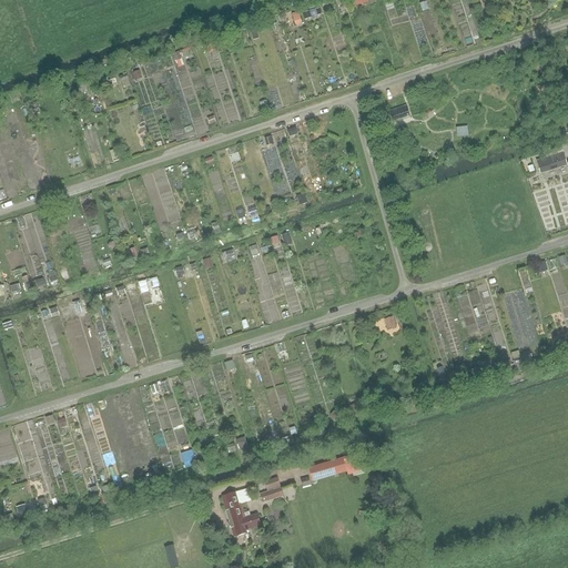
[(321,7),(303,11),(304,19),(323,13),(321,7)]
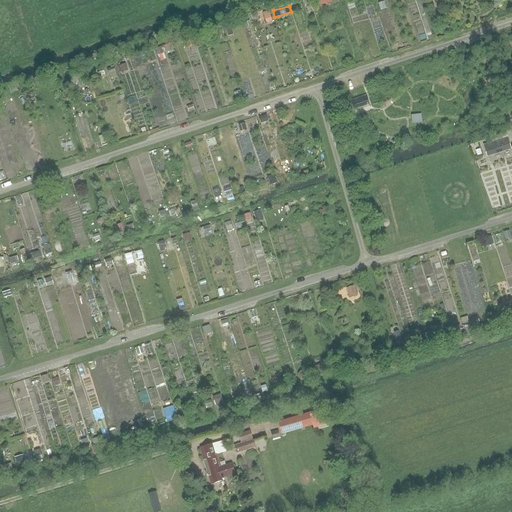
[(268,7),(258,10),(262,24),(272,20),(268,7)]
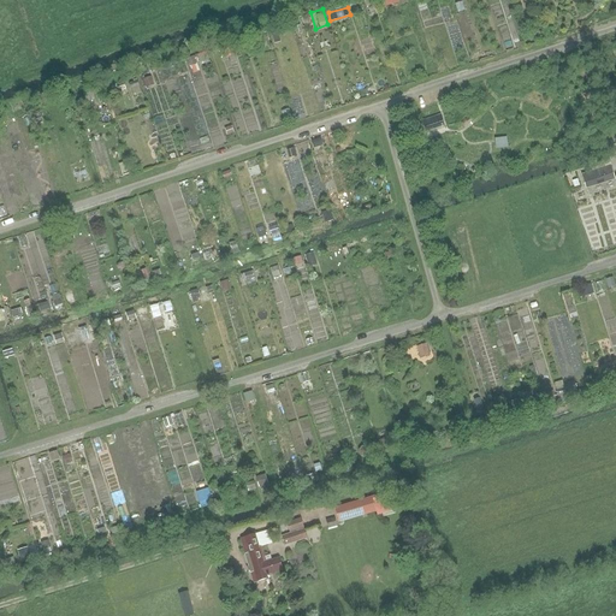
[(231,46),(223,48),(225,55),(234,53),(231,46)]
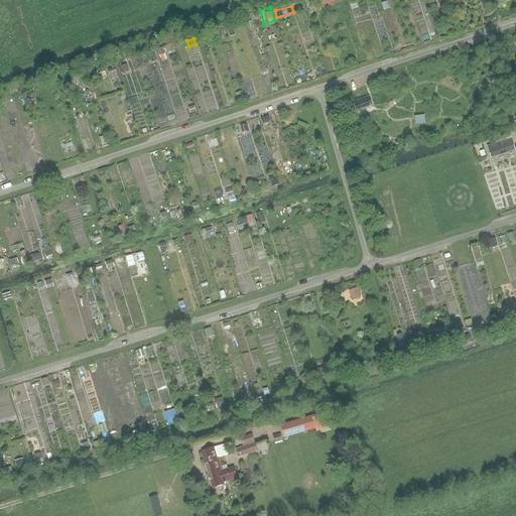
[(370,96),(352,102),(355,112),(373,105),(370,96)]
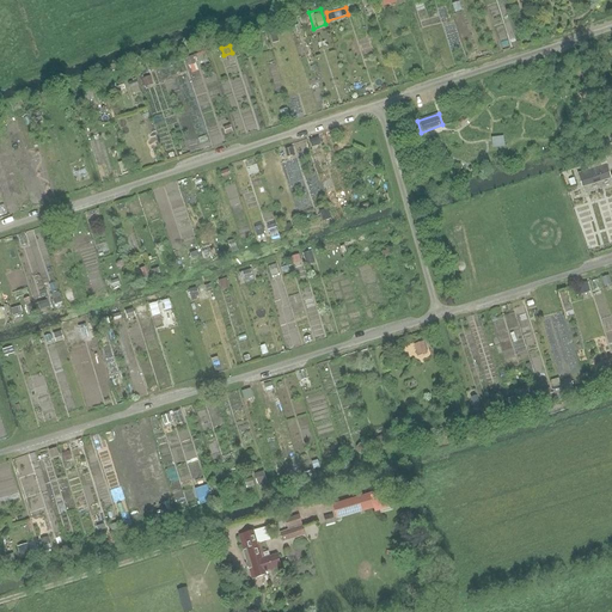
[(312,146),(324,140),(320,133),(308,139),(312,146)]
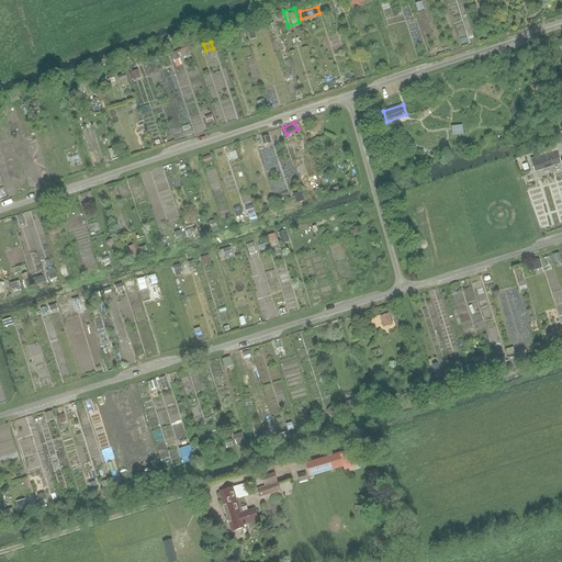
[(558,152),(531,160),(535,173),(561,165),(558,152)]
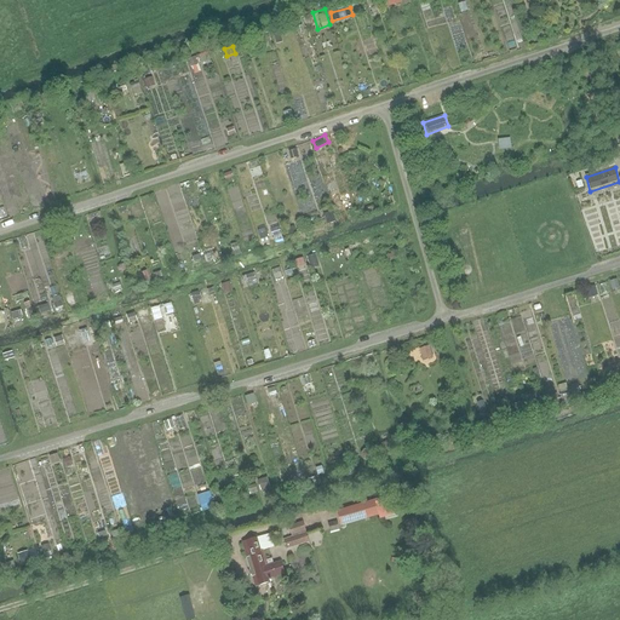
[(270,223),(273,236),(280,235),(279,222),(270,223)]
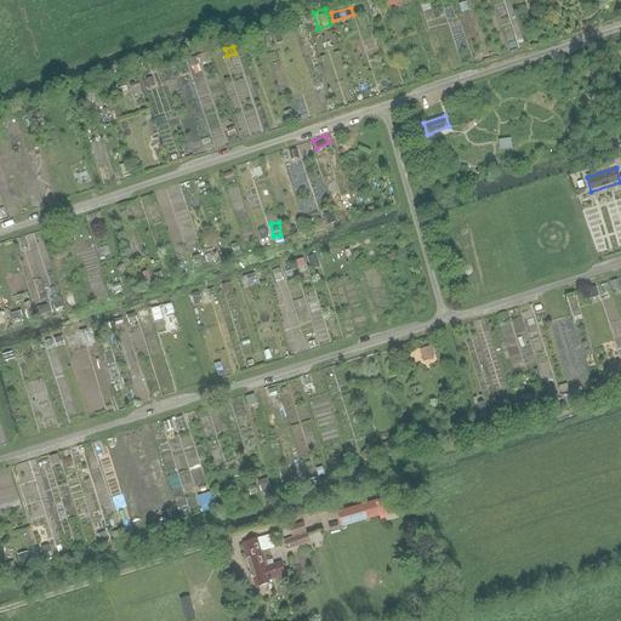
[(67,303),(39,229),(18,237),(22,246),(20,246),(22,255),(23,255),(24,256),(21,257),(23,265),(28,263),(34,278),(41,275),(53,308),(67,303)]
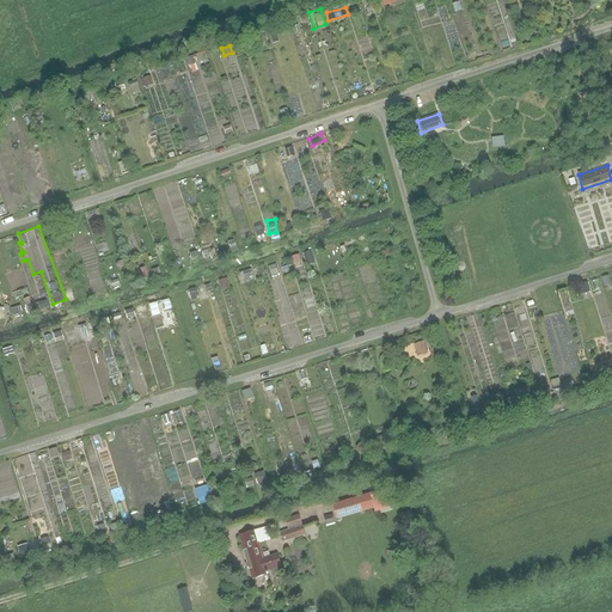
[(312,249),(304,251),(307,264),(316,262),(312,249)]
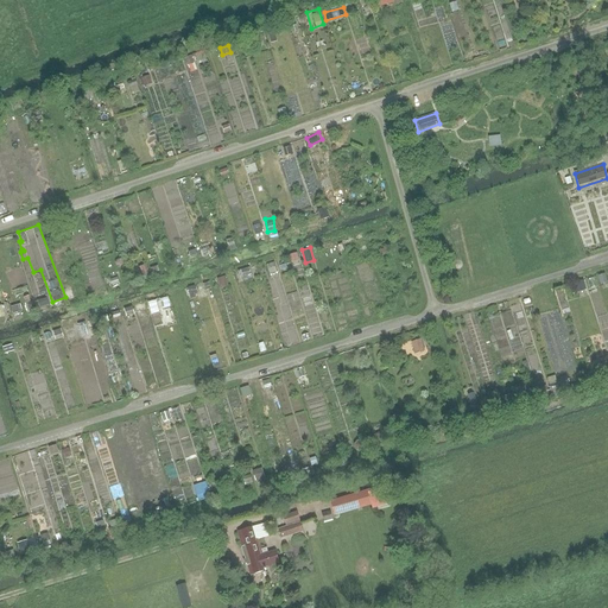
[(292,263),(299,260),(297,251),(290,253),(292,263)]
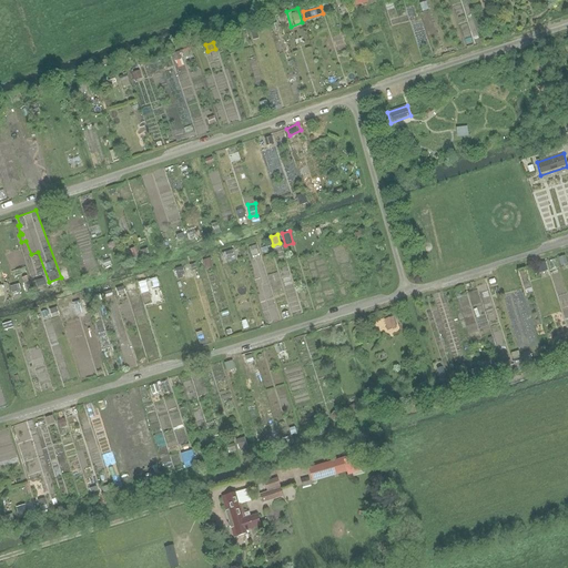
[(257,244),(250,246),(252,255),(259,253),(257,244)]
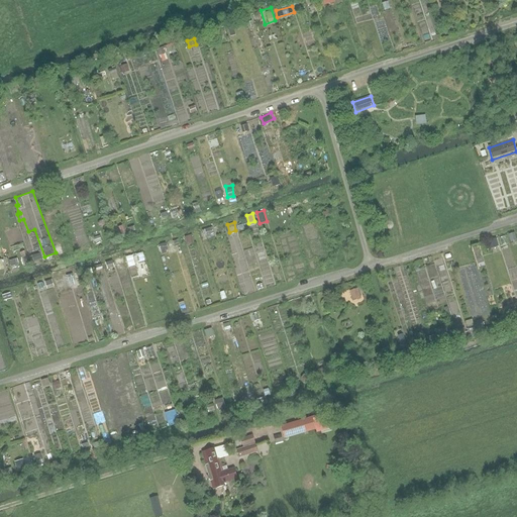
[(490,248),(499,244),(496,236),(487,240),(490,248)]
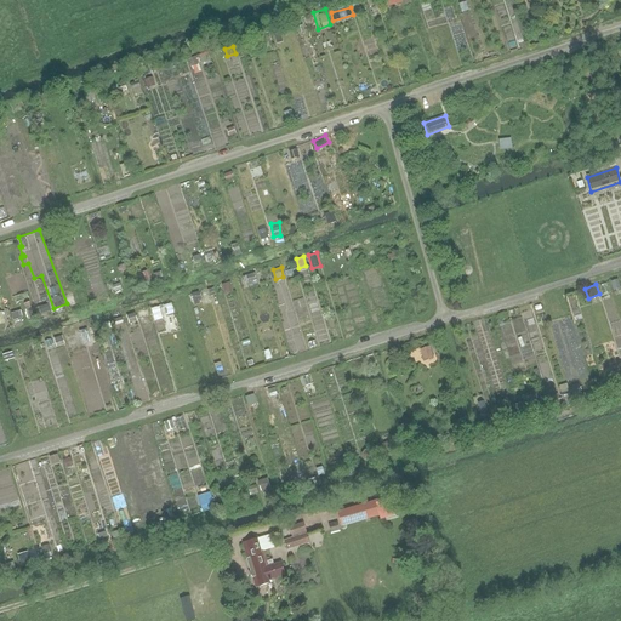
[(152,305),(153,313),(163,312),(161,303),(152,305)]
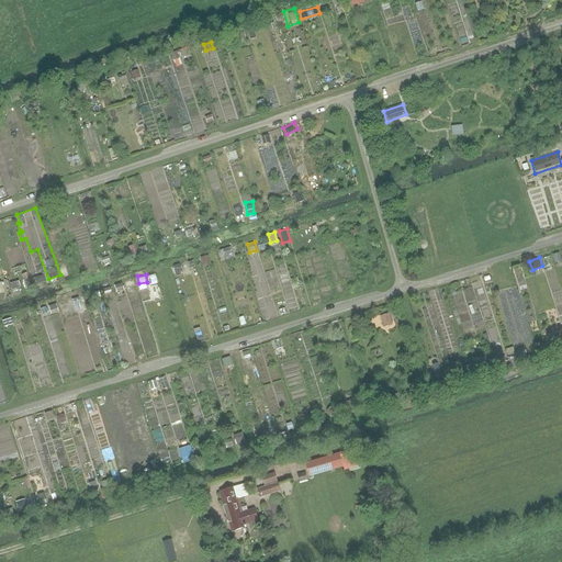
[(458,299),(460,307),(478,303),(476,295),(486,293),(483,278),(472,280),(474,291),(463,293),(464,296),(458,299)]
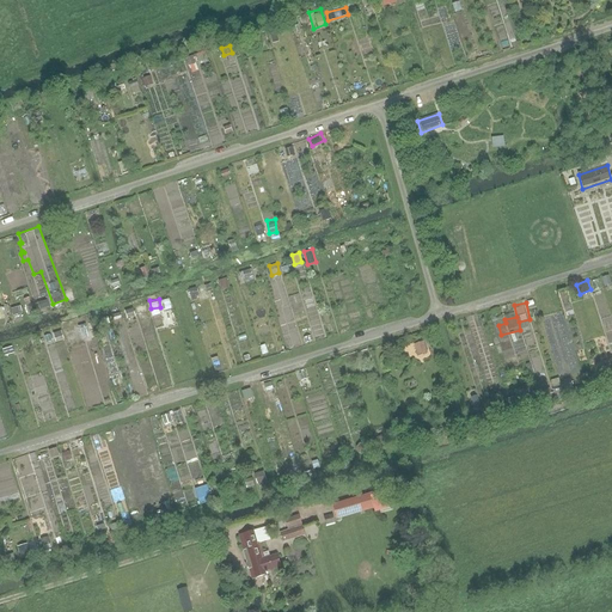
[(424,340),(412,343),(416,355),(428,352),(424,340)]
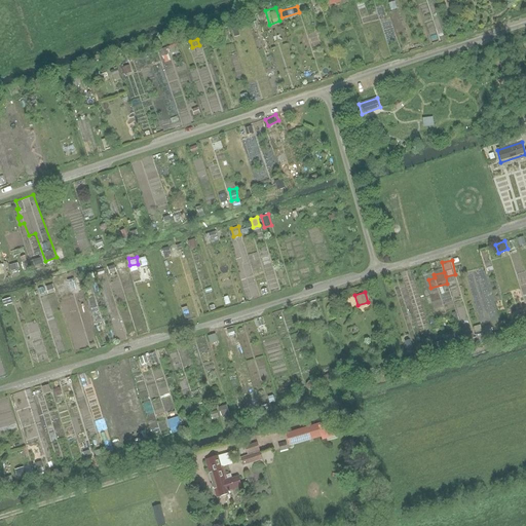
[(209,334),(210,342),(218,341),(217,333),(209,334)]
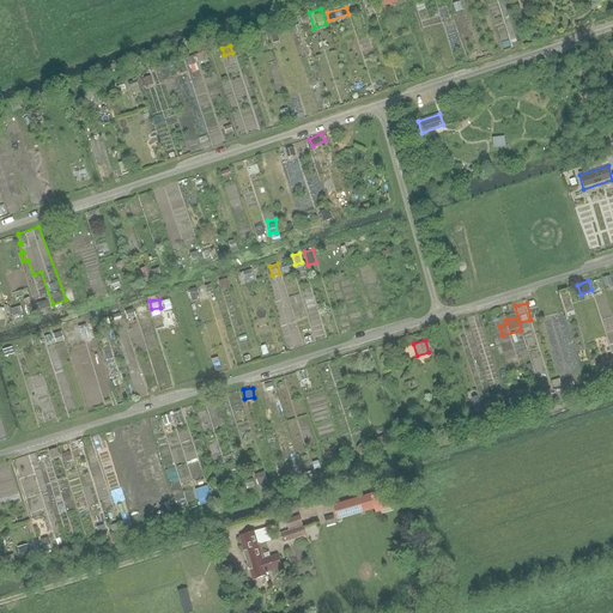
[(188,462),(199,460),(189,426),(175,430),(174,422),(163,425),(165,432),(157,435),(173,492),(195,486),(188,462)]
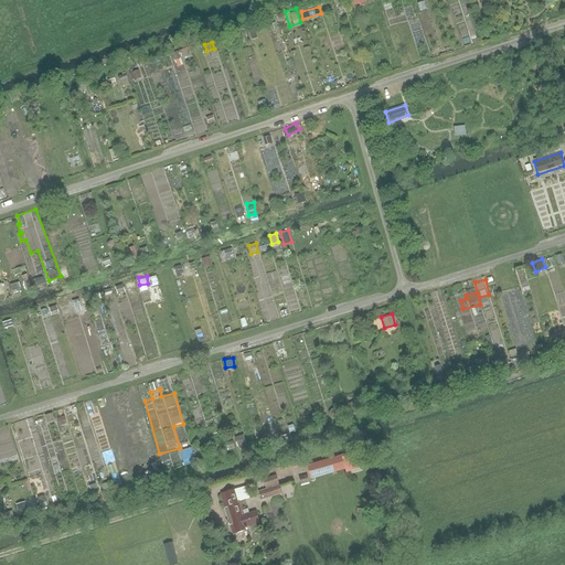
[(52,412),(43,414),(46,423),(54,420),(52,412)]
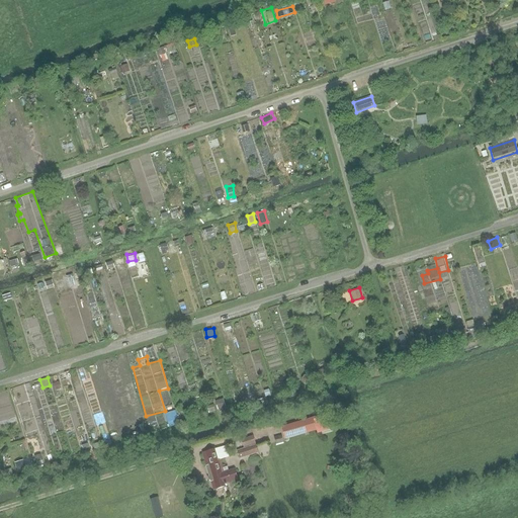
[(223,398),(214,400),(218,410),(226,408),(223,398)]
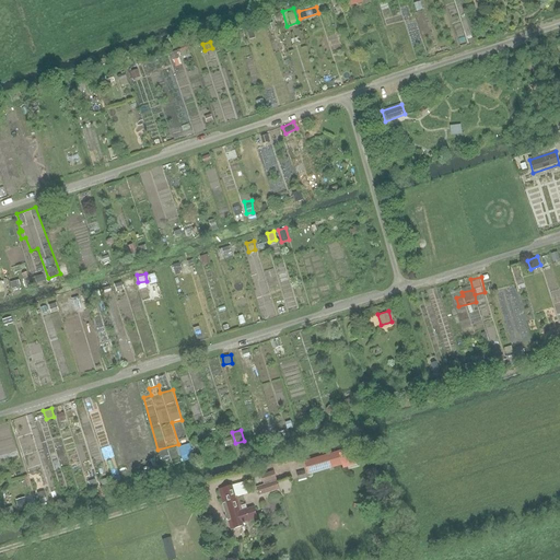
[(178,446),(183,461),(194,457),(189,442),(178,446)]
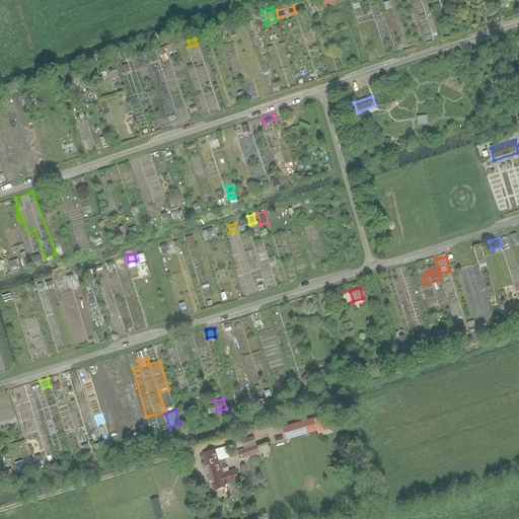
[(332,431),(327,414),(282,428),(285,441),(317,431),(318,435),(332,431)]
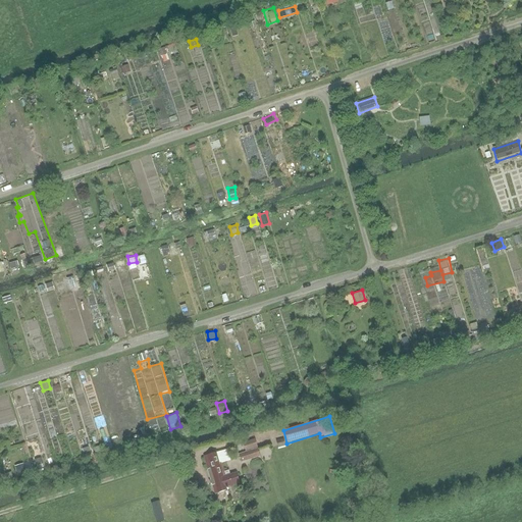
[(285,447),(283,438),(276,440),(278,449),(285,447)]
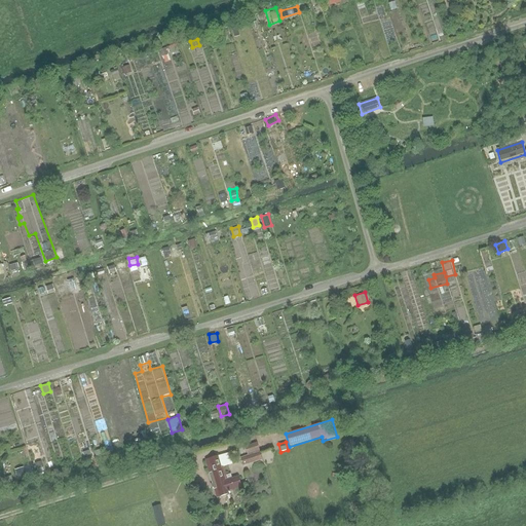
[(245,447),(248,455),(260,451),(257,443),(245,447)]
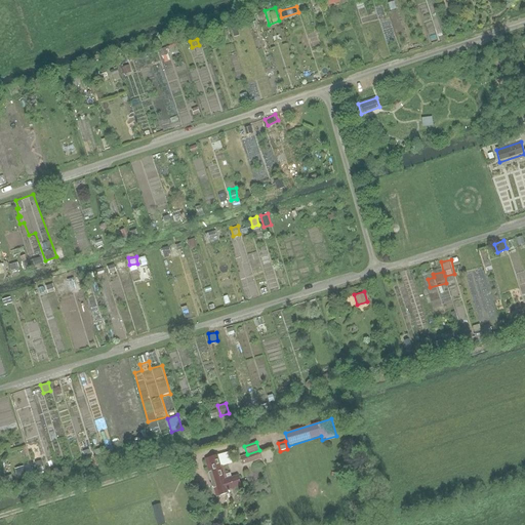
[(263,458),(259,450),(240,457),(243,466),(263,458)]
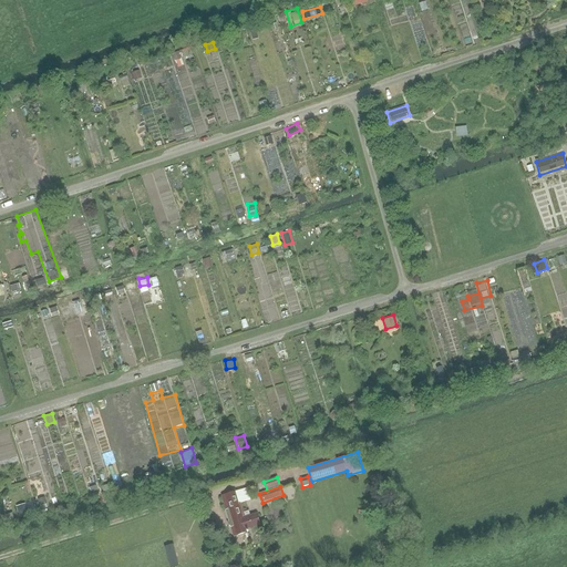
[(246,529),(260,525),(257,513),(245,517),(240,503),(238,504),(235,493),(222,496),(234,537),(247,533),(246,529)]
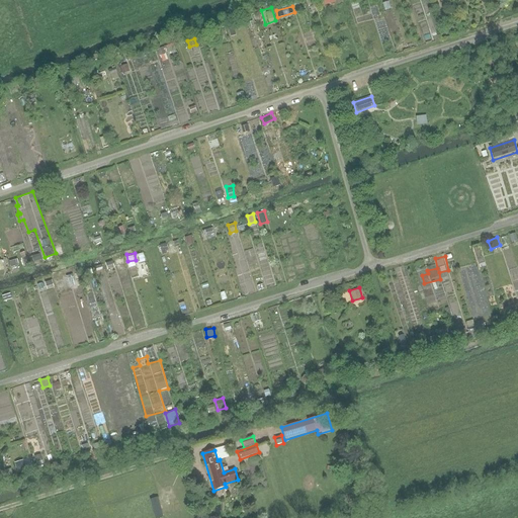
[(17,472),(25,471),(23,459),(15,461),(17,472)]
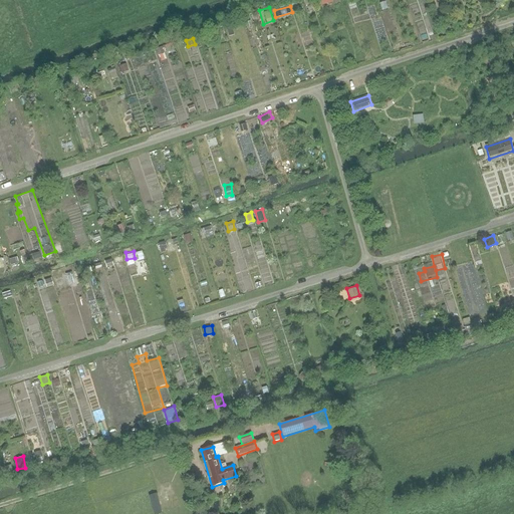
[(330,470),(338,471),(340,460),(331,459),(330,470)]
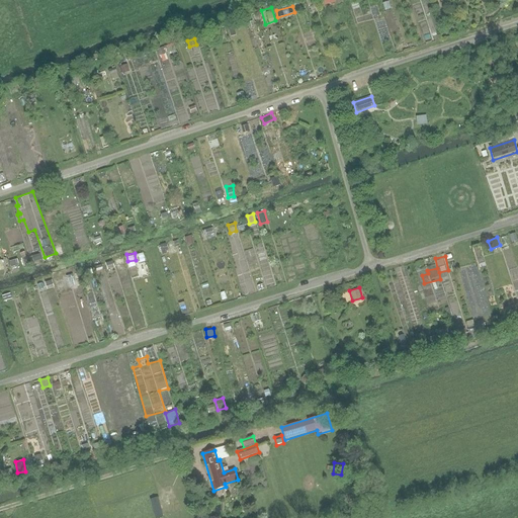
[(160,517),(164,517),(158,497),(150,500),(155,517),(160,517)]
